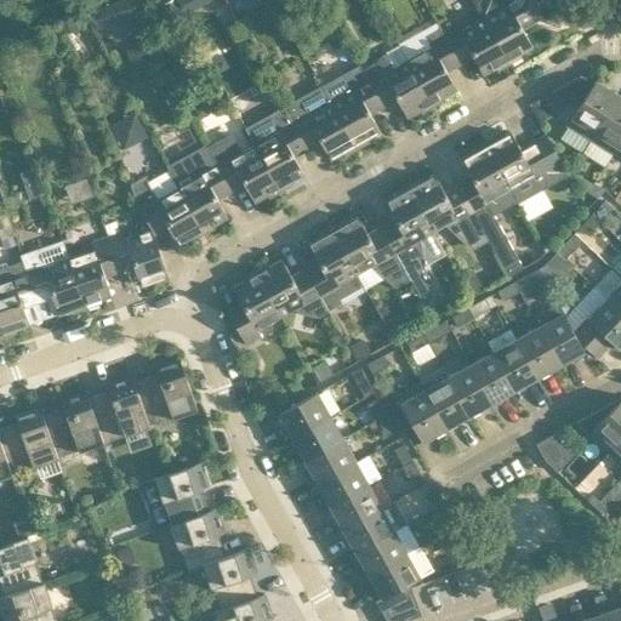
[(126,0),(119,0),(114,3),(120,20),(132,15),(127,3),(126,0)]
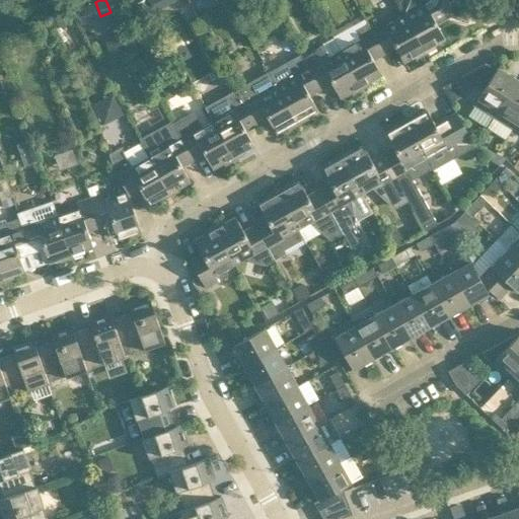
[(145,0),(142,0),(137,3),(142,13),(150,9),(145,0)]
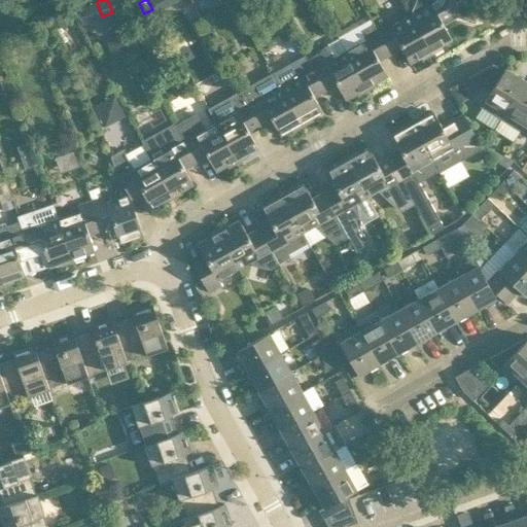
[(413,13),(411,15),(432,54),(443,47),(442,45),(453,40),(442,21),(455,13),(475,21),(481,5),(467,0),(427,0),(426,4),(412,11),(413,13)]
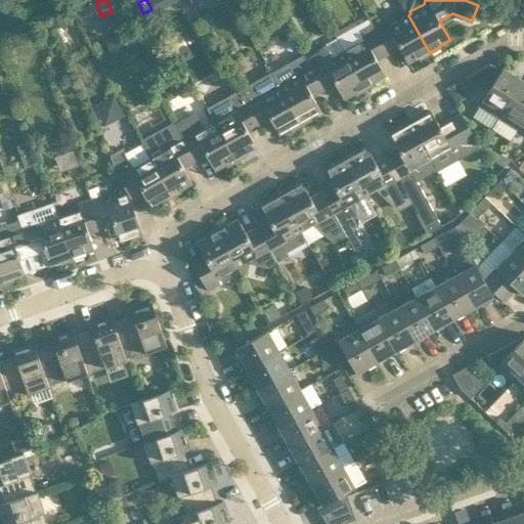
[(72,9),(54,15),(55,16),(55,17),(59,28),(76,22),(72,10),(72,9)]
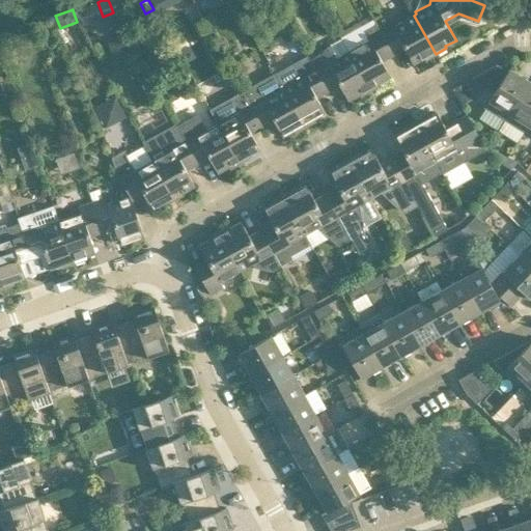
[(376,24),(376,25),(391,51),(402,45),(414,63),(425,57),(426,59),(436,54),(414,16),(394,26),(391,21),(379,28),(376,24)]
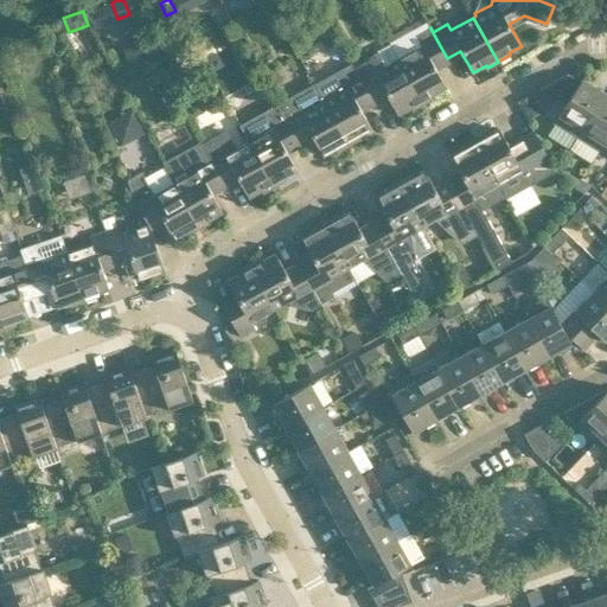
[(422,46),(398,59),(423,103),(435,96),(434,95),(447,88),(434,65),(447,58),(430,29),(416,36),(422,46)]
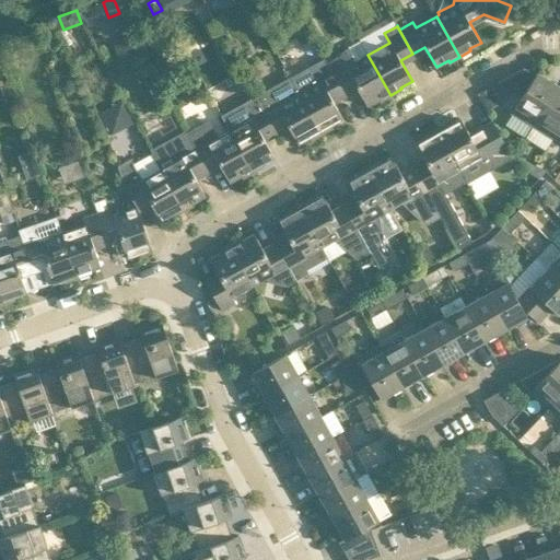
[(349,46),(328,63),(330,68),(343,92),(346,96),(358,90),(368,106),(378,100),(380,101),(391,95),(368,55),(360,41),(349,46)]
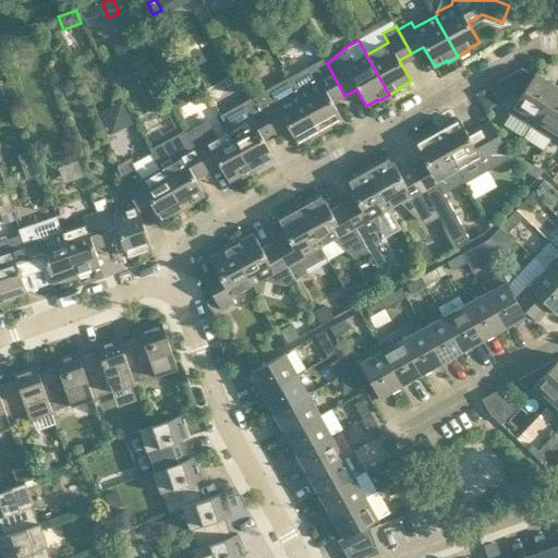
[(324,58),(289,76),(298,92),(299,94),(320,133),(331,128),(330,125),(342,119),(334,102),(344,96),(342,92),(329,68),(327,63),(324,58)]
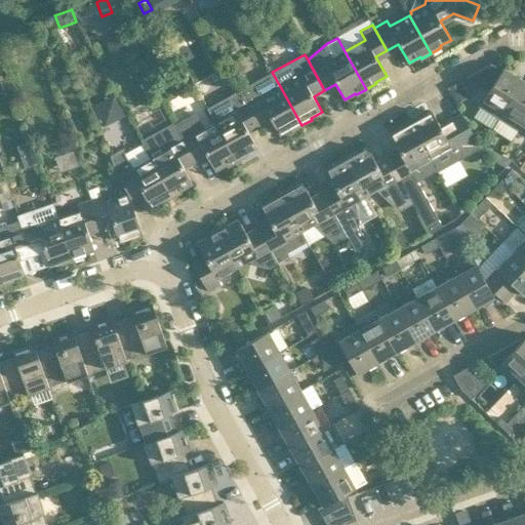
[(480,106),(498,118),(523,80),(503,68),(502,70),(492,64),(467,78),(489,91),(480,106)]
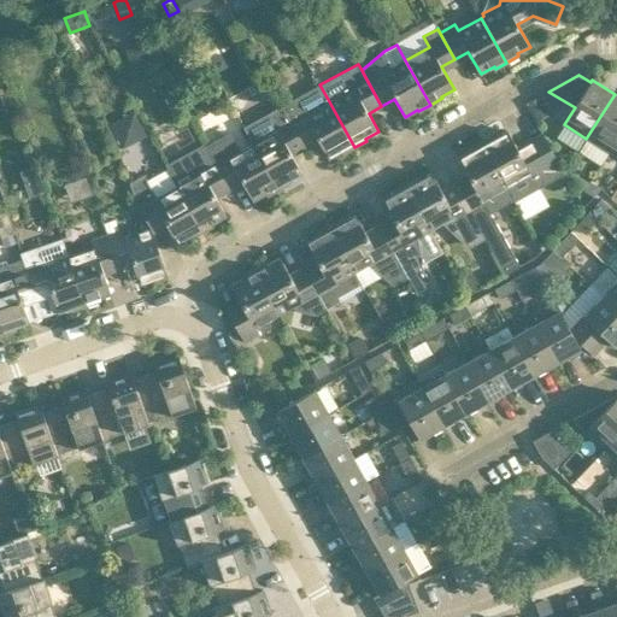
[(319,84),(282,106),(303,144),(316,136),(329,159),(342,152),(342,153),(354,147),(330,104),(329,101),(319,84)]
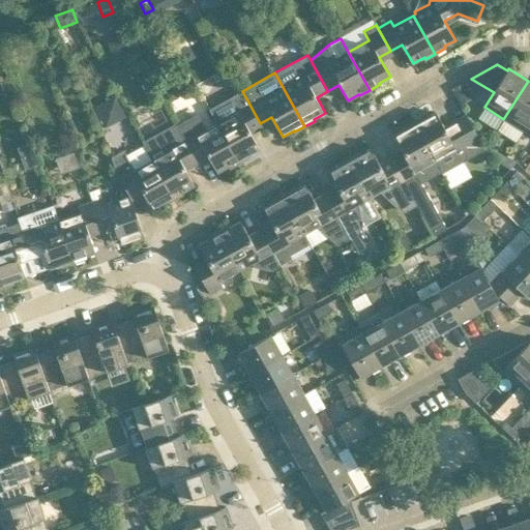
[(523,130),(527,124),(529,118),(529,82),(528,81),(503,119),(523,130)]
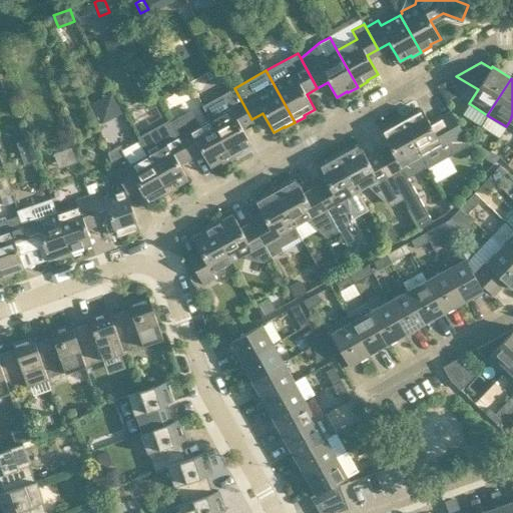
[(447,82),(438,87),(445,99),(454,94),(447,82)]
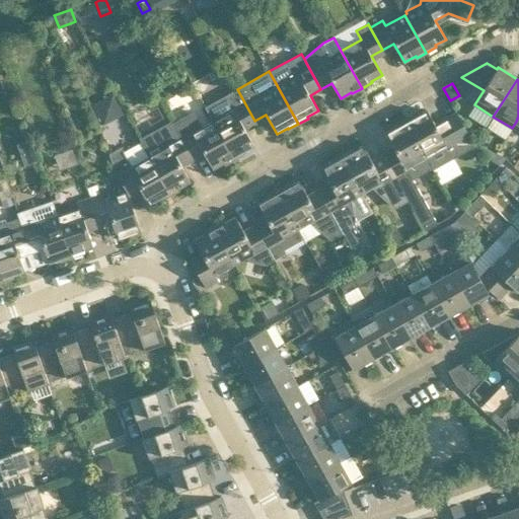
[(237,89),(206,106),(213,122),(234,159),(244,154),(243,152),(254,146),(243,127),(254,121),(237,89)]
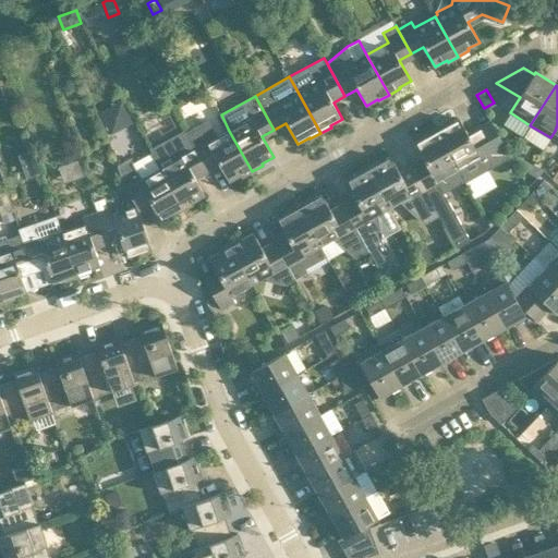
[(111,133),(131,118),(119,101),(98,117),(111,133)]
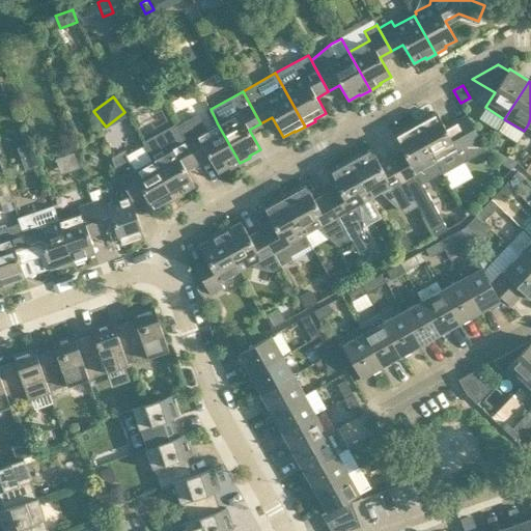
[(424,116),(414,122),(442,172),(443,174),(481,152),(485,161),(492,158),(487,149),(470,119),(448,132),(445,128),(437,112),(425,118),(424,116)]
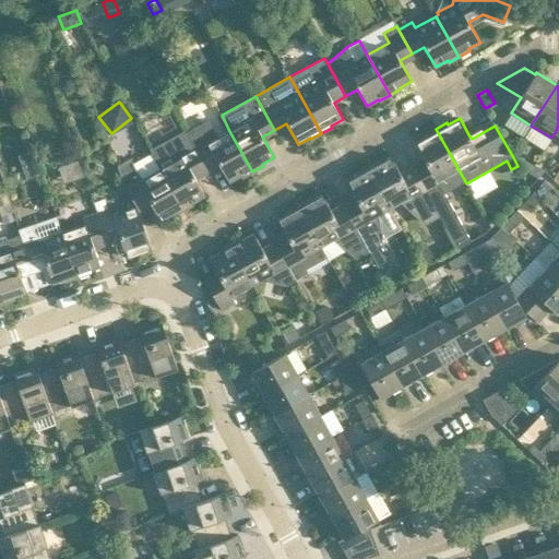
[(209,120),(186,133),(205,168),(217,162),(229,182),(241,176),(242,178),(252,171),(229,131),(217,138),(209,120)]
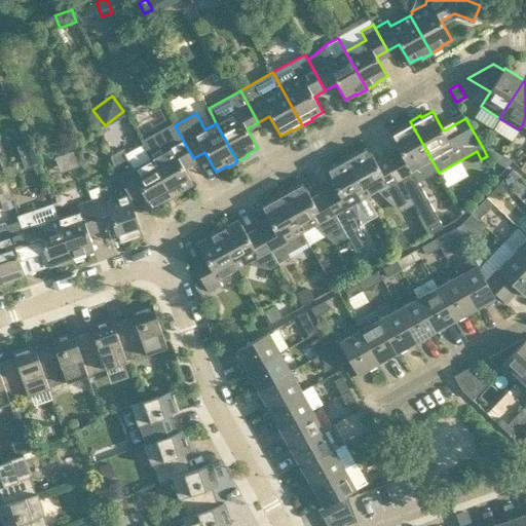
[(402,154),(389,160),(408,193),(413,202),(430,232),(443,225),(421,187),(418,182),(438,171),(410,121),(401,126),(402,128),(390,135),(402,154)]
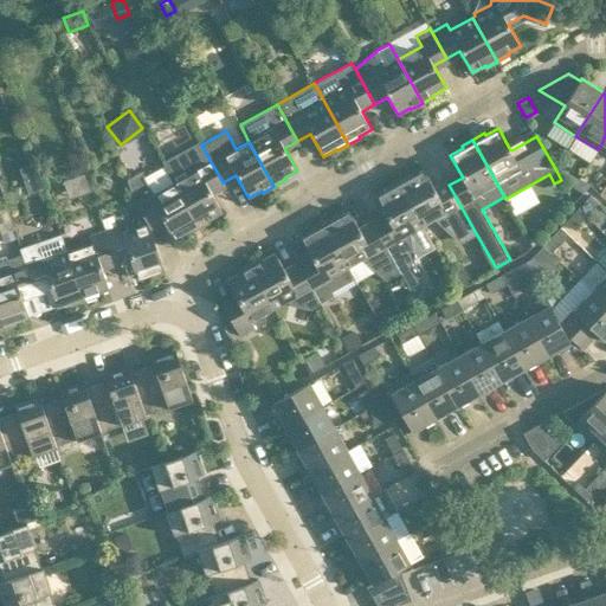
[(200,141),(162,162),(165,166),(174,184),(200,227),(211,221),(210,219),(223,212),(210,189),(223,182),(201,144),(200,141)]
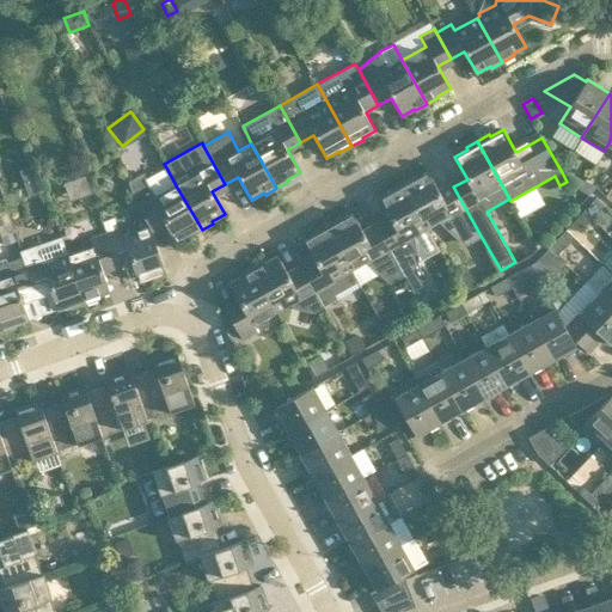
[(144,173),(129,182),(135,200),(150,226),(151,226),(164,219),(176,242),(189,234),(190,237),(202,230),(176,185),(166,167),(146,178),(145,177),(144,173)]
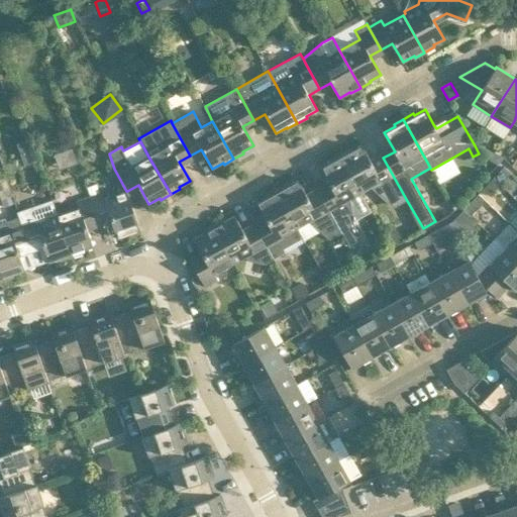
[(349,148),(340,154),(360,192),(372,186),(393,206),(406,199),(401,190),(383,158),(373,164),(362,144),(351,150),(349,148)]
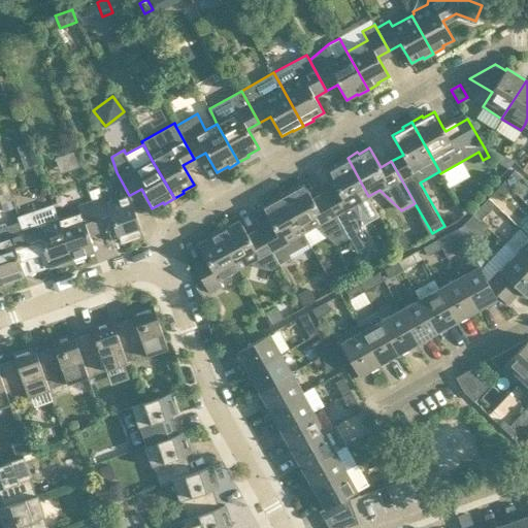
[(504,155),(499,163),(507,168),(514,161),(504,155)]
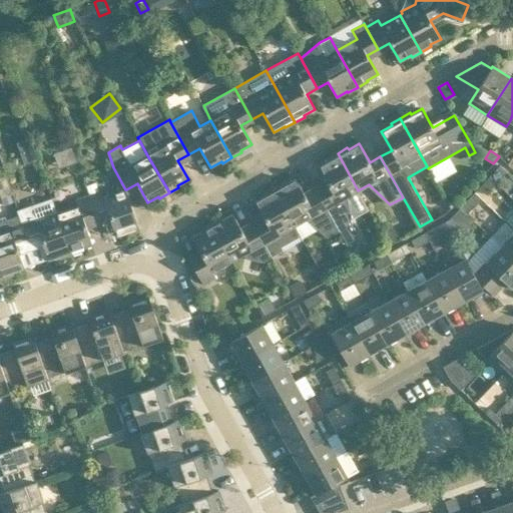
[(329,185),(318,191),(330,213),(339,229),(346,243),(359,236),(352,223),(347,197),(358,190),(338,153),(328,158),(329,160),(318,166),(329,185)]
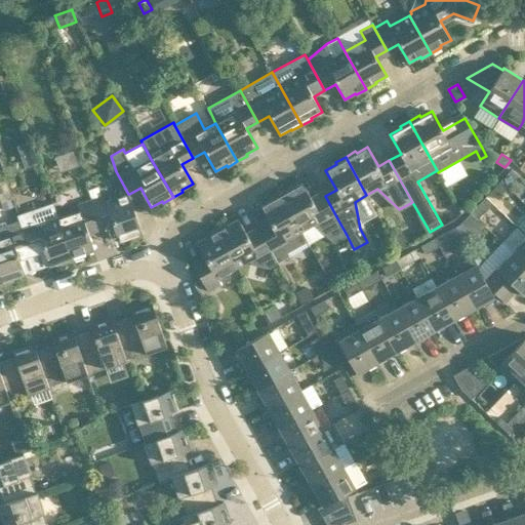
[(511,168),(500,180),(501,180),(507,186),(508,187),(519,175),(512,169),(511,168)]
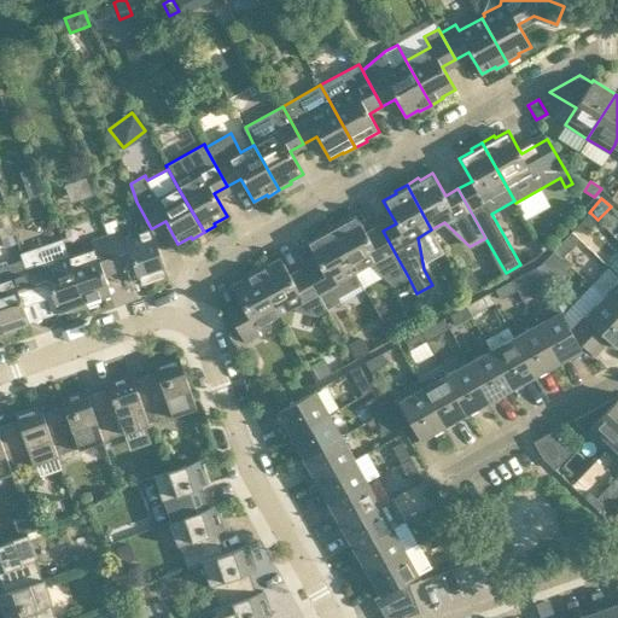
[(589,213),(577,226),(577,227),(578,227),(583,232),(586,234),(598,220),(596,219),(590,213),(589,213)]
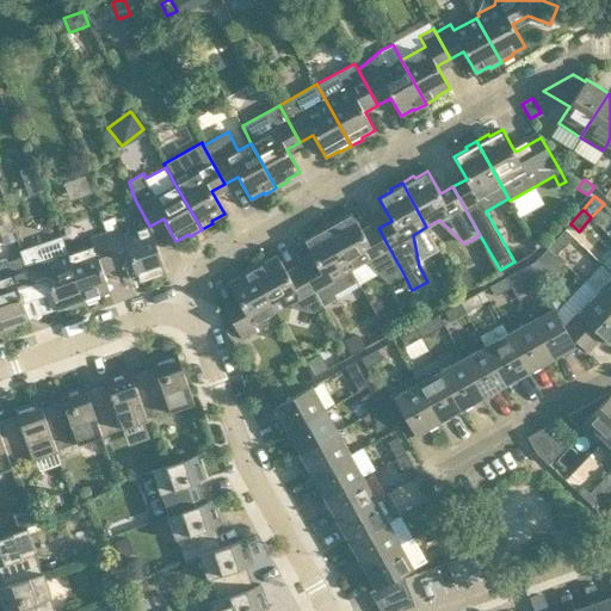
[(351,270),(364,261),(388,282),(403,273),(393,254),(378,228),(365,235),(352,213),(339,220),(338,218),(327,224),(351,270)]
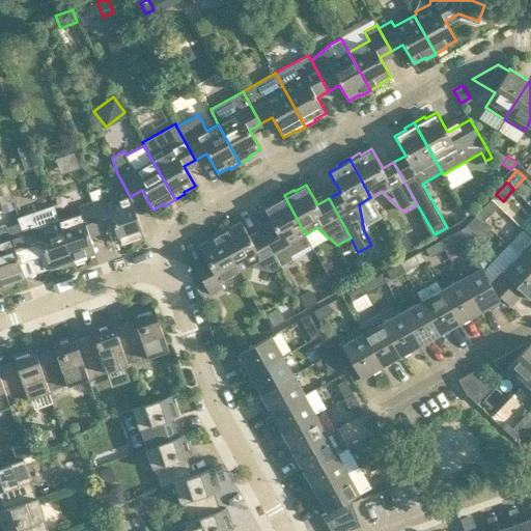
[(100,189),(89,192),(92,201),(102,197),(100,189)]
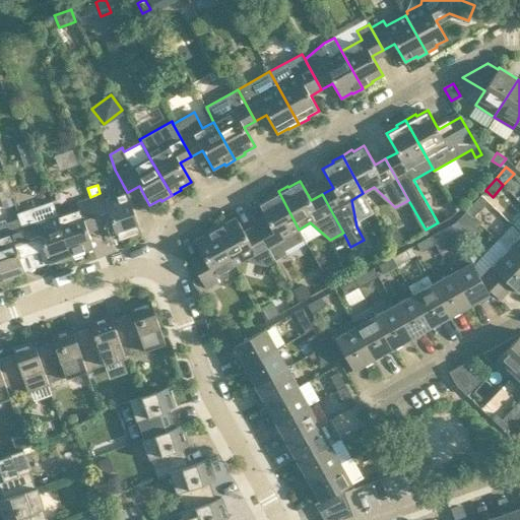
[(269,223),(258,230),(270,252),(275,260),(286,254),(286,253),(306,242),(299,230),(278,191),(268,196),(269,198),(259,204),(269,223)]
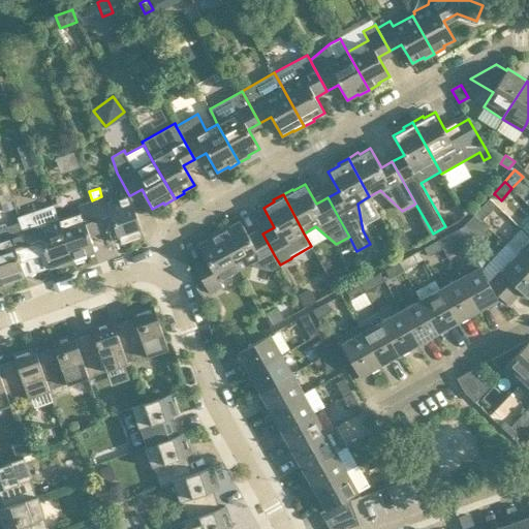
[(105,197),(92,201),(100,226),(113,222),(120,243),(132,239),(133,241),(145,237),(130,195),(129,195),(107,203),(105,197)]
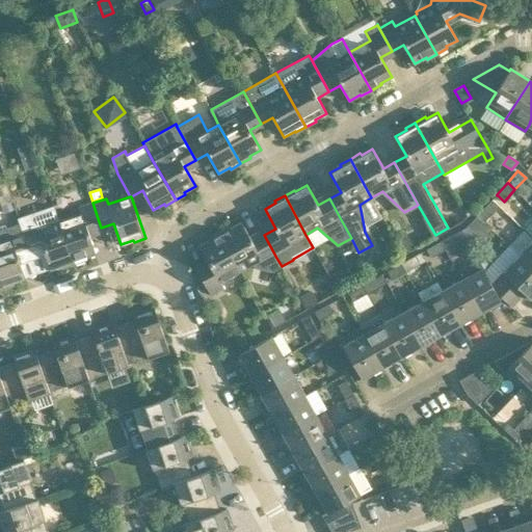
[(11,203),(1,206),(3,212),(14,209),(11,203)]
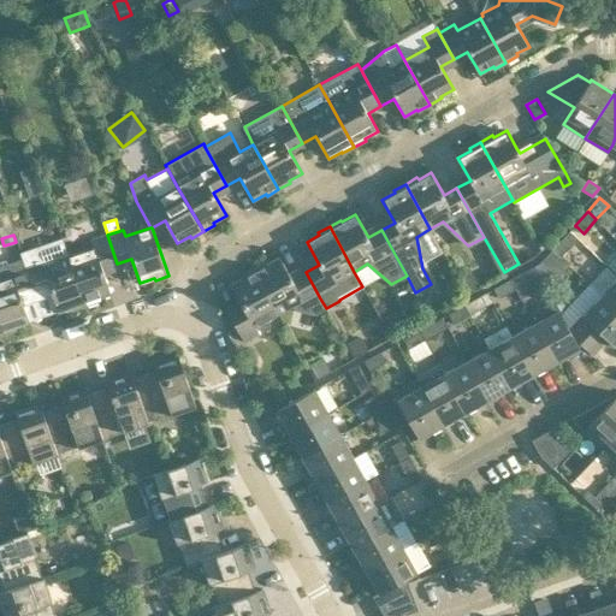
[(94,247),(67,256),(86,306),(99,301),(98,298),(111,294),(102,268),(117,264),(107,235),(92,241),(94,247)]
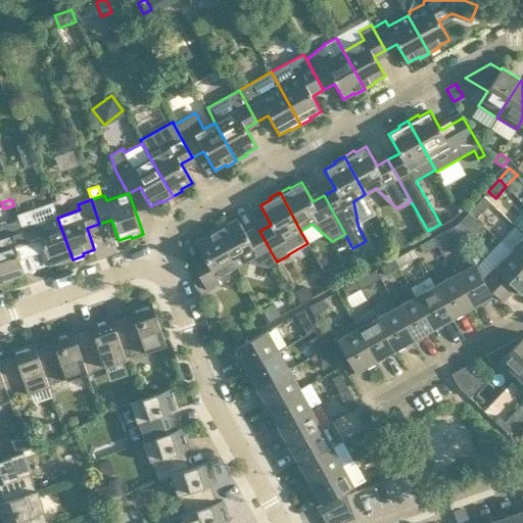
[(478,201),(469,211),(476,219),(485,207),(478,201)]
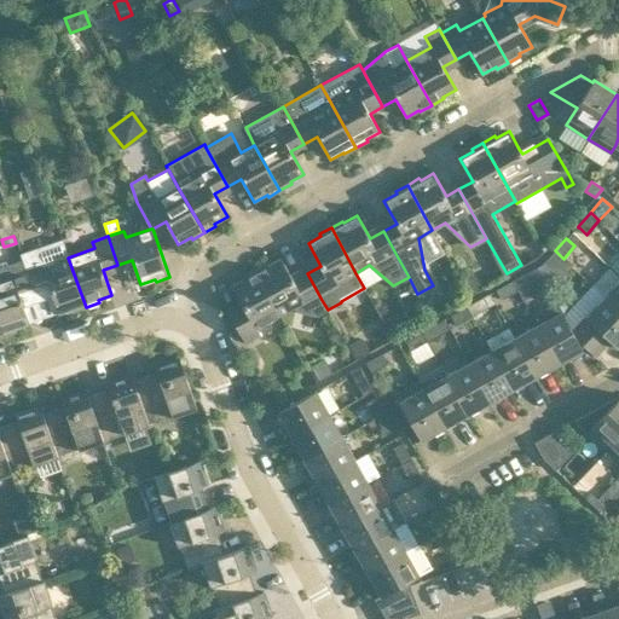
[(62,239),(21,254),(23,260),(38,301),(52,296),(58,313),(73,308),(73,311),(86,307),(68,258),(62,239)]
